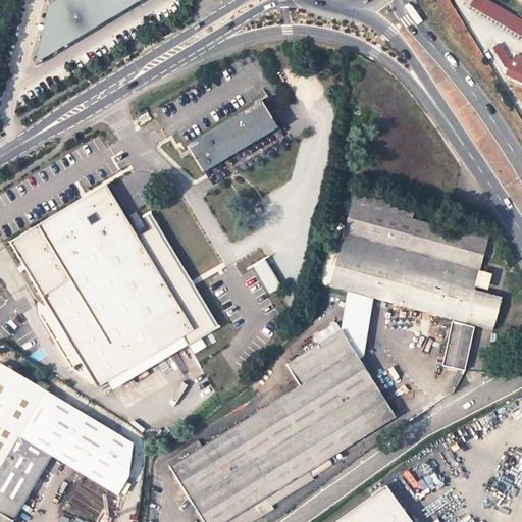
[(62,0),(51,7),(37,64),(144,0),(62,0)]
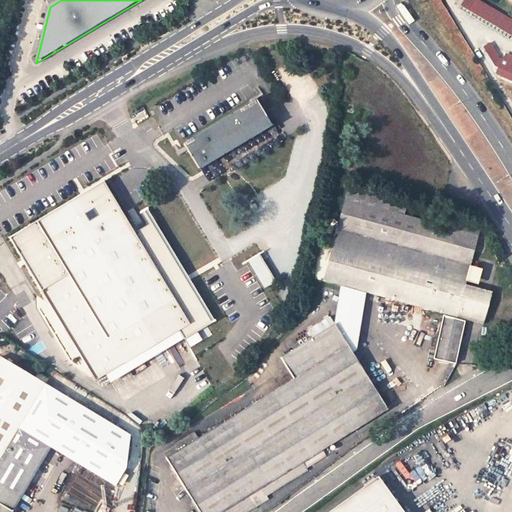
[(465,0),(464,3),(511,31),(511,22),(474,0),(465,0)]
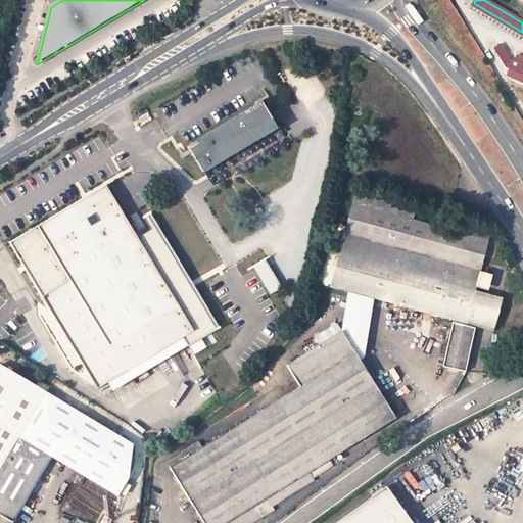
[(470,9),(519,39),(522,33),(522,32),(474,3),(470,9)]
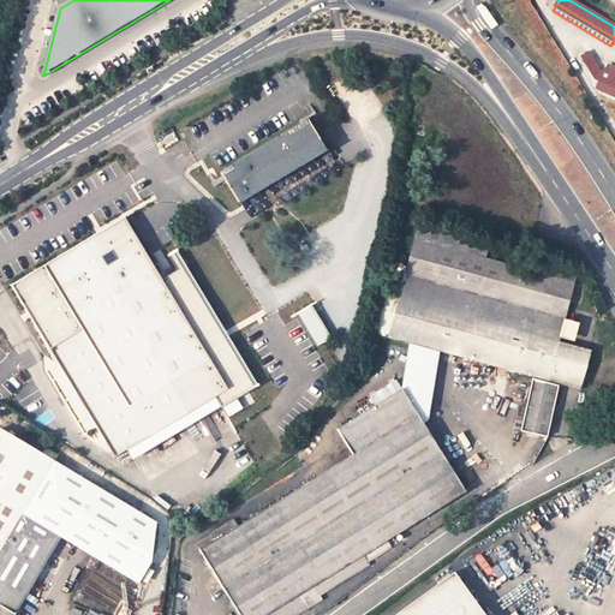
[(614,77),(597,70),(592,79),(614,88),(614,77)]
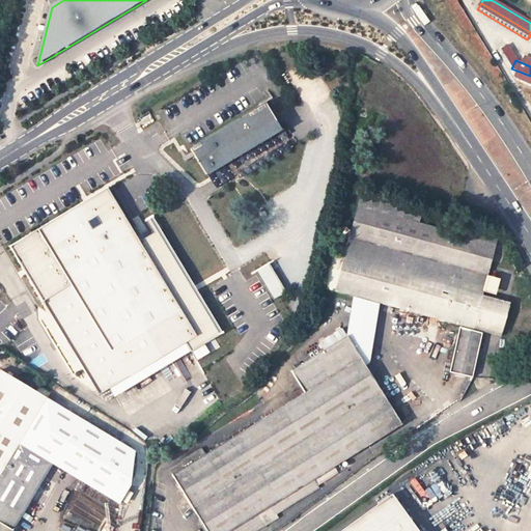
[(509,75),(530,84),(530,76),(511,68),(509,75)]
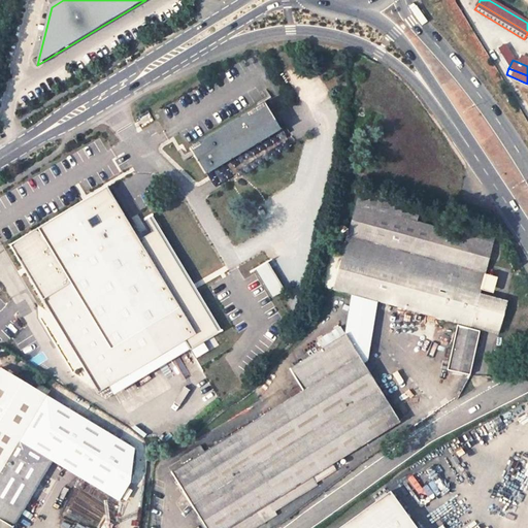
[(271,116),(264,103),(206,138),(198,143),(190,149),(205,174),(281,130),(274,121),(271,116)]
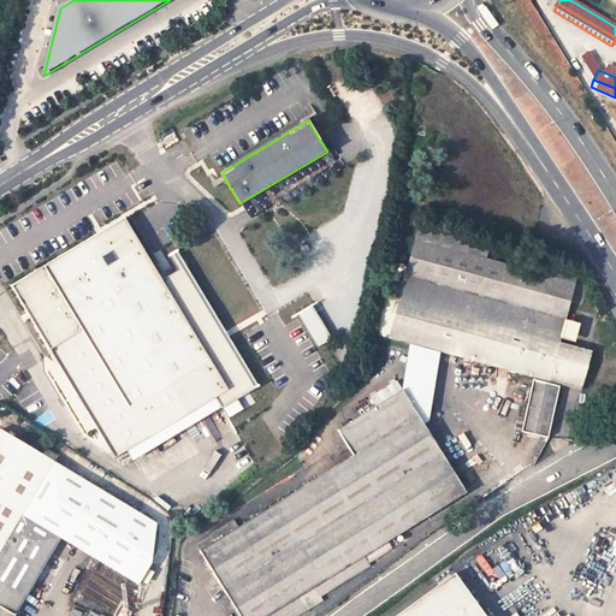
[(231,167),(241,161),(236,154),(226,159),(231,167)]
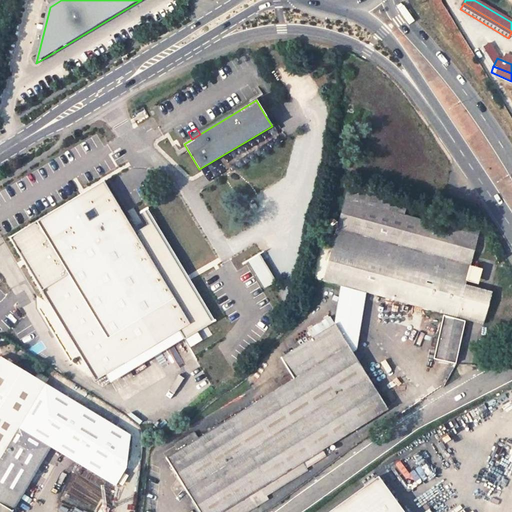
[(50,206),(48,208),(51,214),(9,239),(96,381),(107,374),(189,325),(110,192),(104,182),(69,203),(65,196),(50,205),(50,206)]
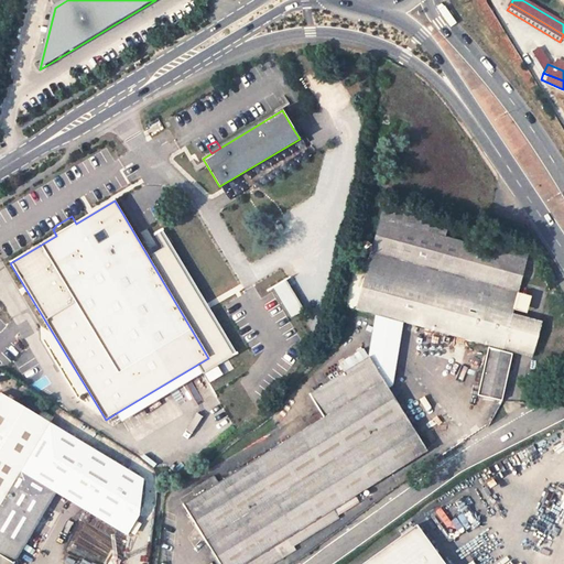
[(223,349),(136,204),(121,212),(208,358),(118,412),(126,424),(215,369),(223,349)]
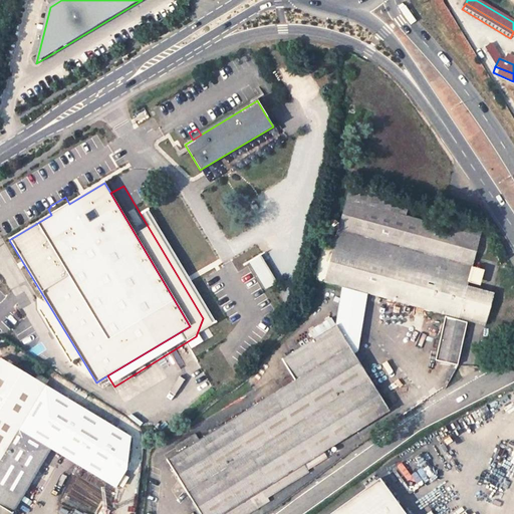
[(330,233),(326,247),(332,249),(324,280),(382,297),(441,313),(459,318),(469,281),(472,268),(484,224),(484,223),(445,212),(442,221),(441,226),(426,222),(399,214),(403,201),(350,186),(336,235),(330,233)]
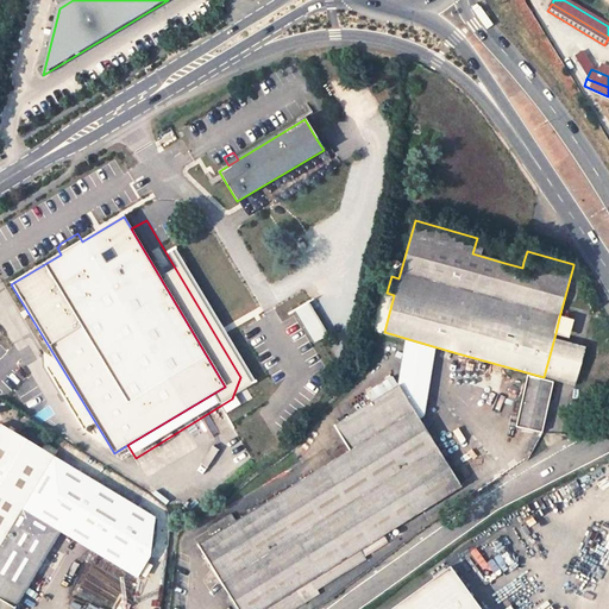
[(523,262),(507,257),(504,263),(522,268),(523,262)]
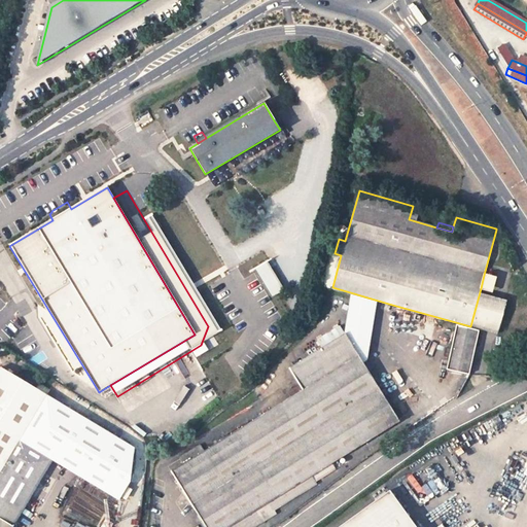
[(253,268),(272,297),(284,289),(266,259),(253,268)]
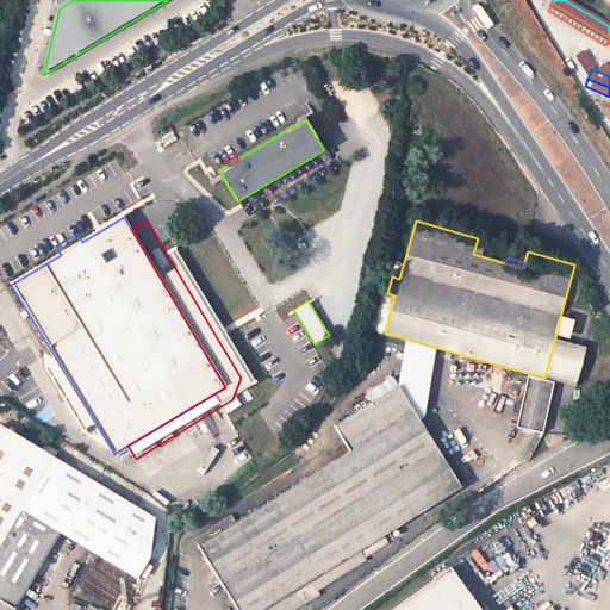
[(570,337),(573,322),(560,318),(556,334),(570,337)]
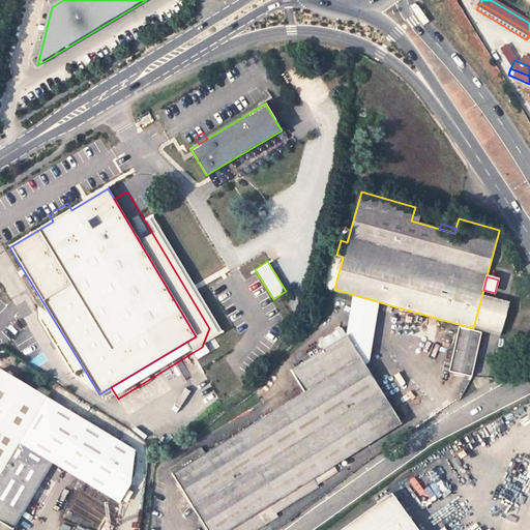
[(481,332),(459,326),(449,371),(472,377),(481,332)]
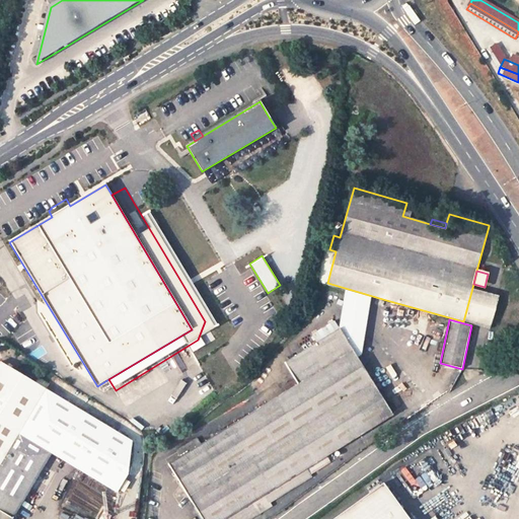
[(306,468),(392,415),(340,328),(285,363),(297,384),(168,463),(202,518),(250,518),(270,508),(268,503),(310,476),(306,468)]
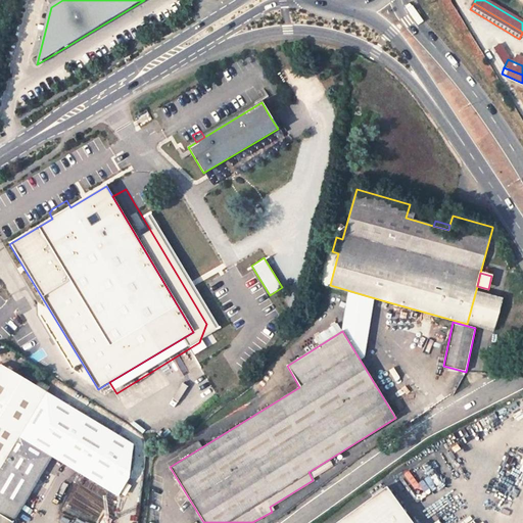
[(1,365),(0,366),(0,469),(46,392),(38,387),(1,365)]
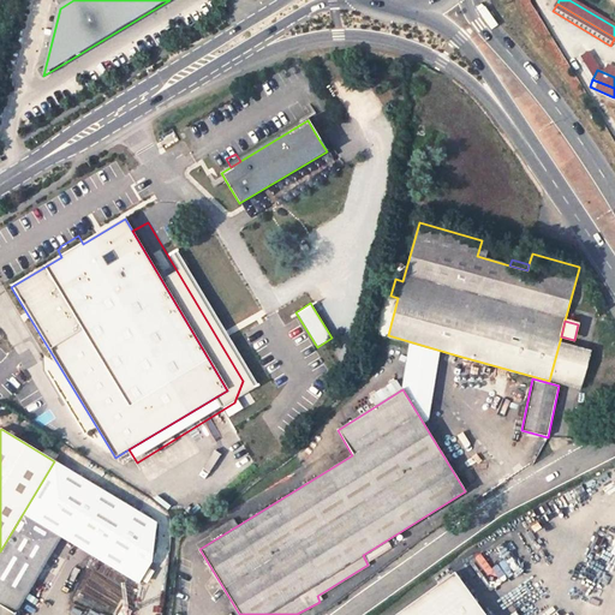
[(341,443),(335,433),(329,436),(336,447),(341,443)]
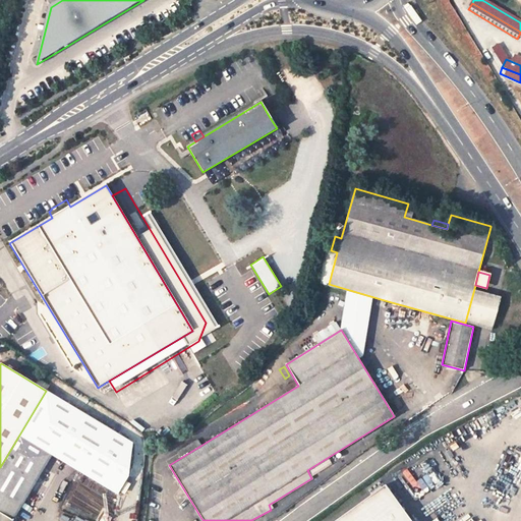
[(49,387),(40,382),(38,386),(46,391),(49,387)]
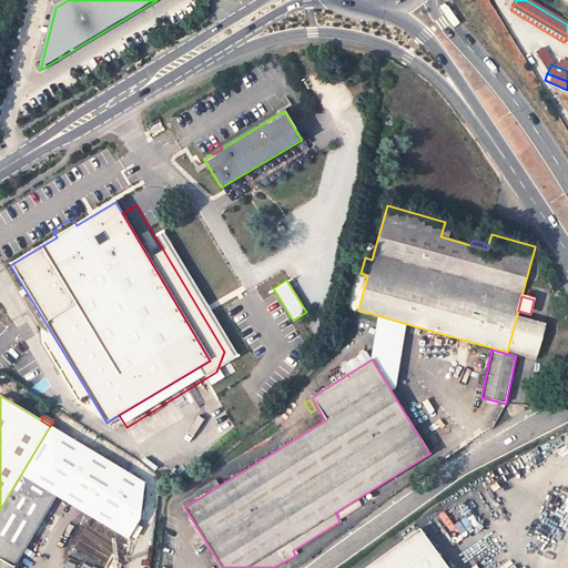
[(0,509),(0,558),(13,567),(57,495),(129,538),(140,519),(144,483),(50,426),(0,509)]
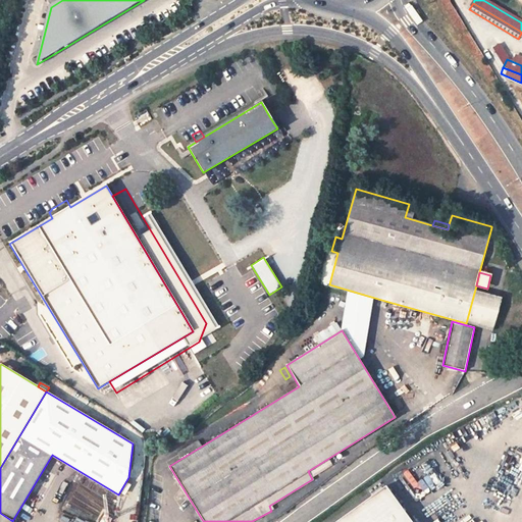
[(404,521),(376,485),(328,521),(404,521)]
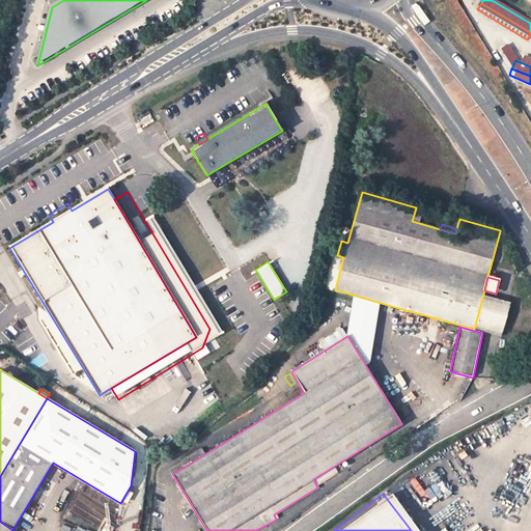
[(11,530),(12,530),(0,522),(0,530),(11,530)]
